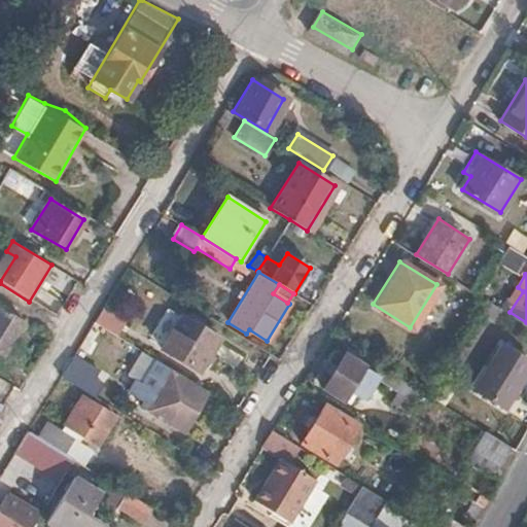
[(0,351),(3,353),(23,319),(10,312),(0,305),(0,351)]
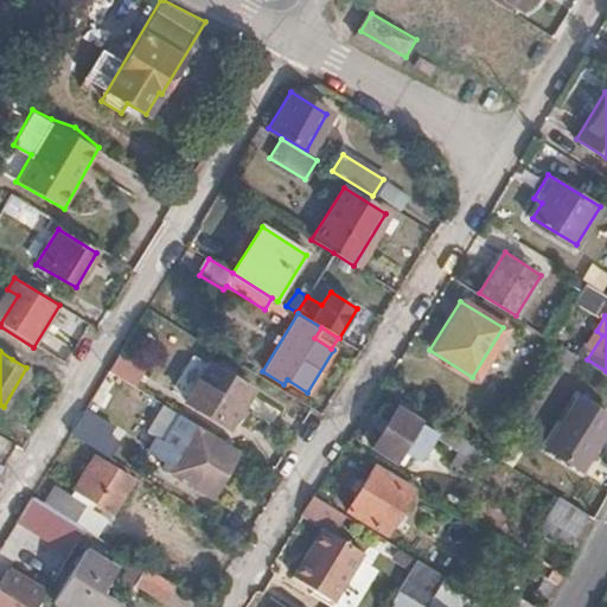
[(119,353),(108,369),(135,385),(146,369),(119,353)]
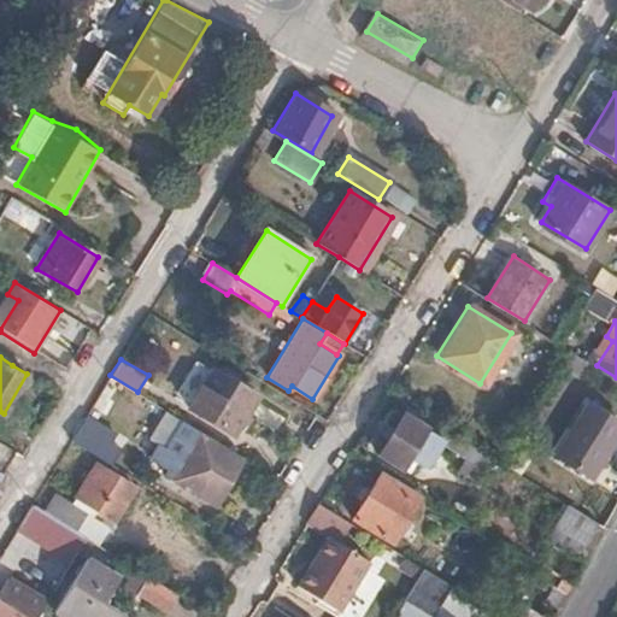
[(233,435),(256,397),(212,370),(188,409),(233,435)]
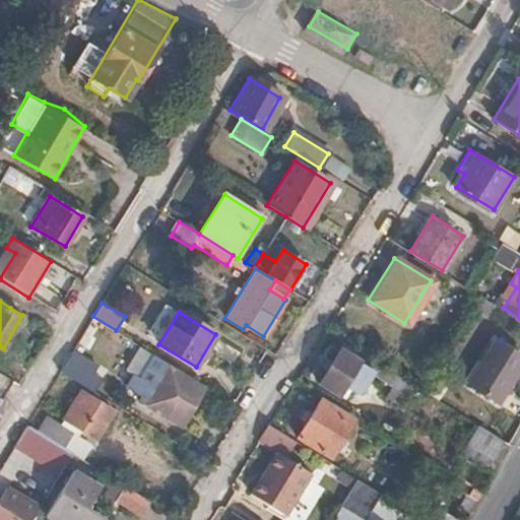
[(499,400),(519,364),(519,353),(496,340),(469,383),(499,400)]
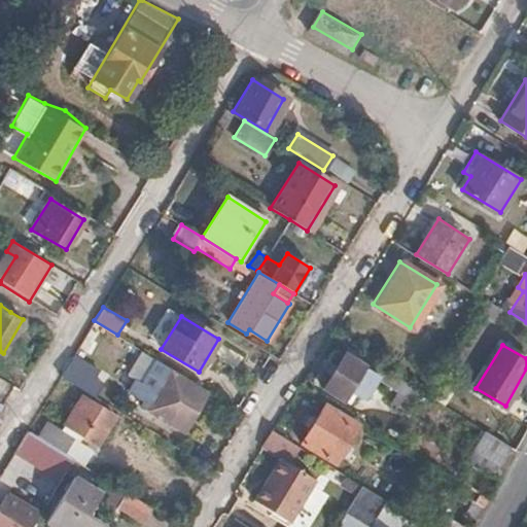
[(418,389),(349,347),(322,388),(342,399),(348,391),(362,399),(377,376),(413,397),(418,389)]
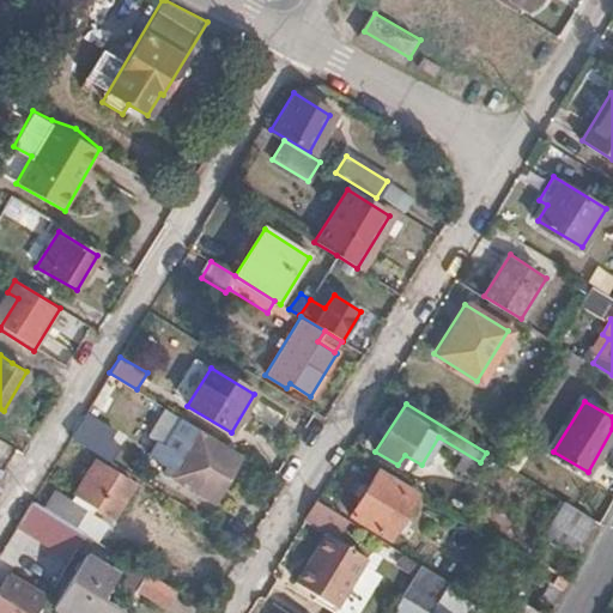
[(184,419),(170,410),(155,435),(169,443),(184,419)]
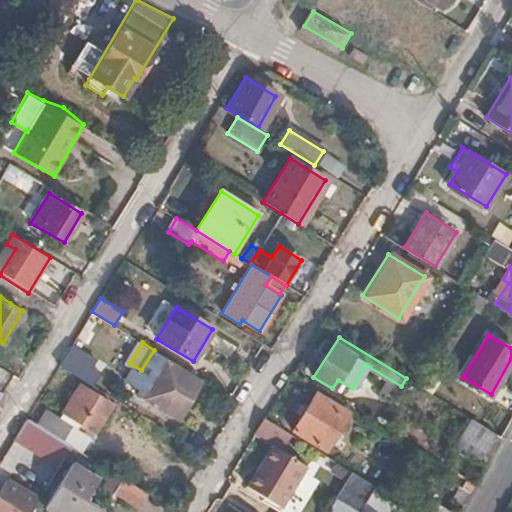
[(67,350),(59,364),(82,379),(85,381),(94,367),(67,350)]
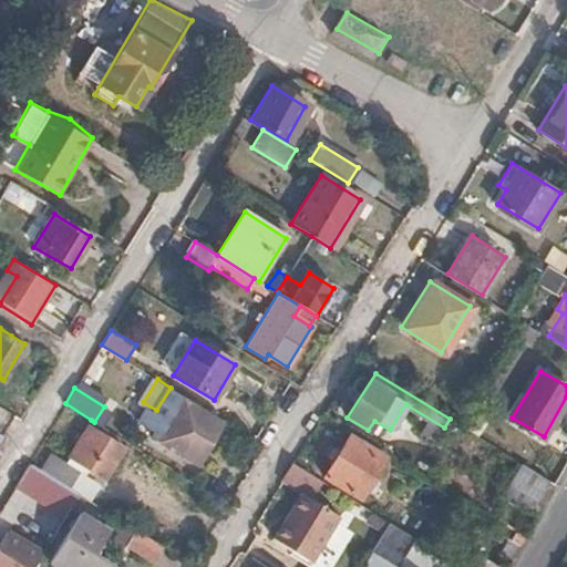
[(171,388),(156,410),(154,413),(164,420),(153,435),(160,440),(158,442),(196,465),(225,421),(171,388)]
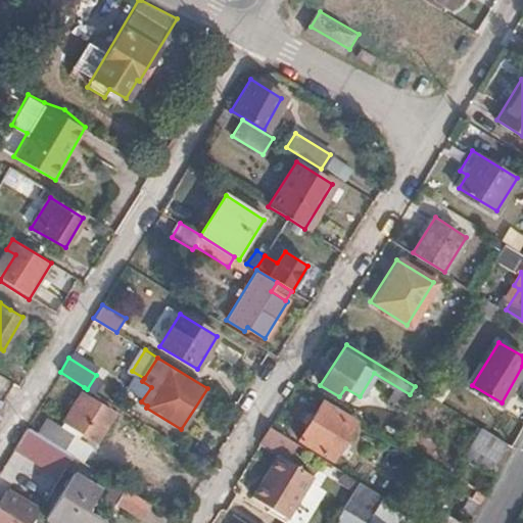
[(87,389),(84,387),(63,421),(95,440),(116,408),(87,389)]
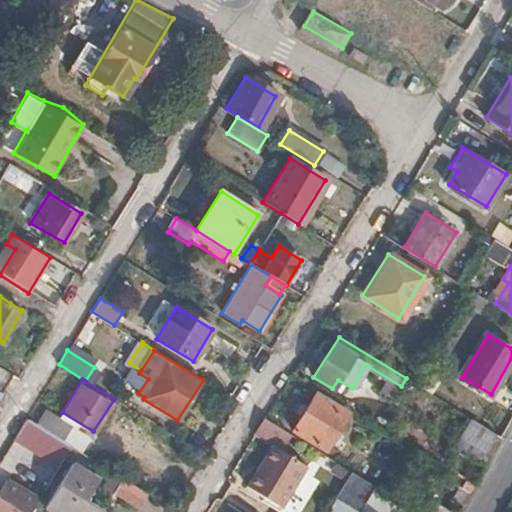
[(325,450),(348,413),(316,392),(293,430),(325,450)]
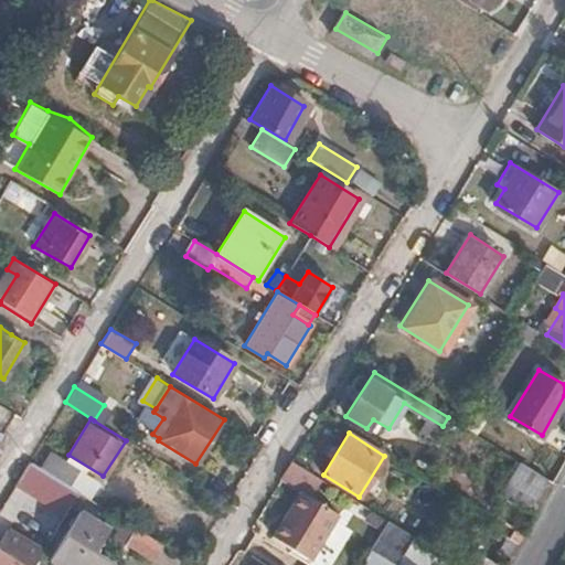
[(49,450),(39,467),(68,486),(80,470),(49,450)]
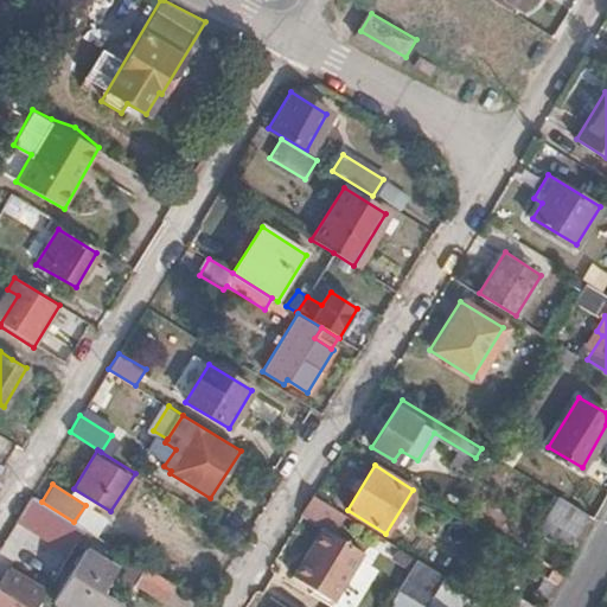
[(31,494),(21,511),(76,545),(85,529),(74,522),(42,502),(31,494)]
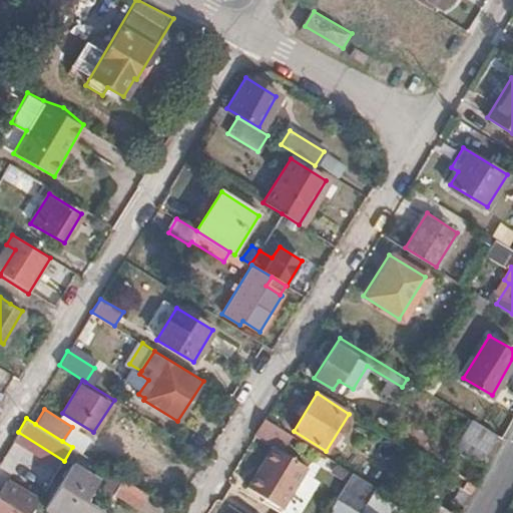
[(266,419),(254,435),(270,444),(244,486),(281,507),(306,466),(280,450),(290,434),(266,419)]
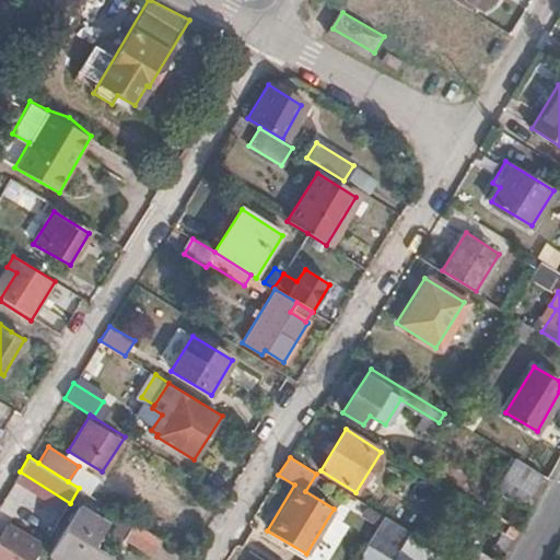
[(521,504),(540,473),(516,458),(497,491),(521,504)]
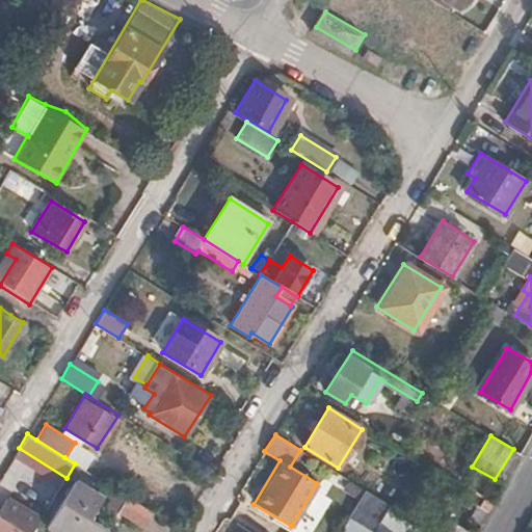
[(51,525),(60,531),(105,531),(106,530),(91,522),(105,499),(77,482),(51,525)]
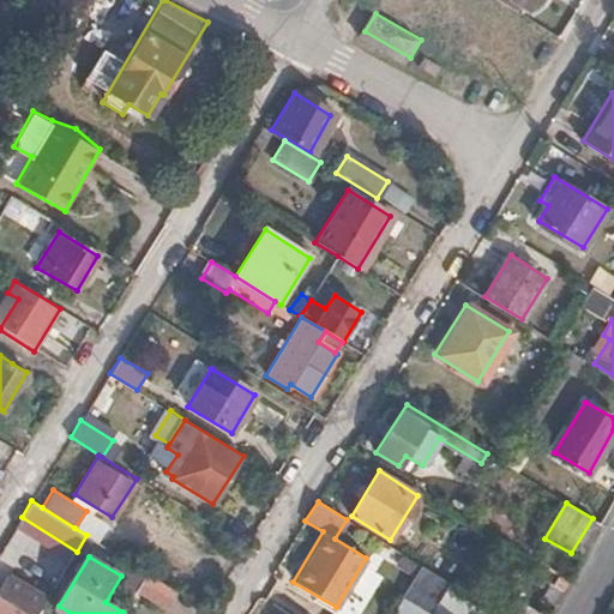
[(0,613),(37,613),(49,596),(7,571),(0,582),(0,613)]
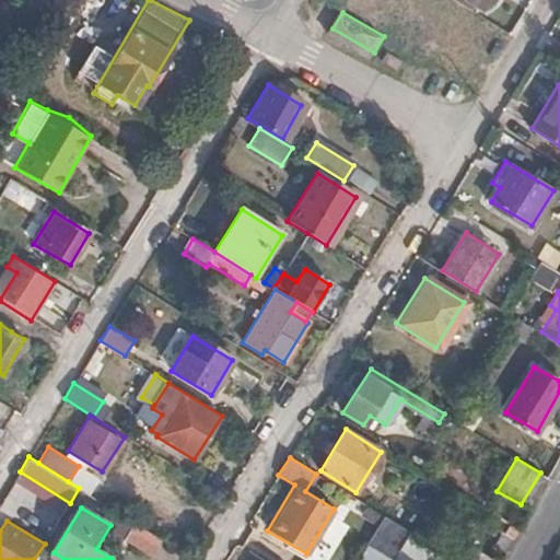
[(163,541),(135,523),(124,539),(153,558),(163,541)]
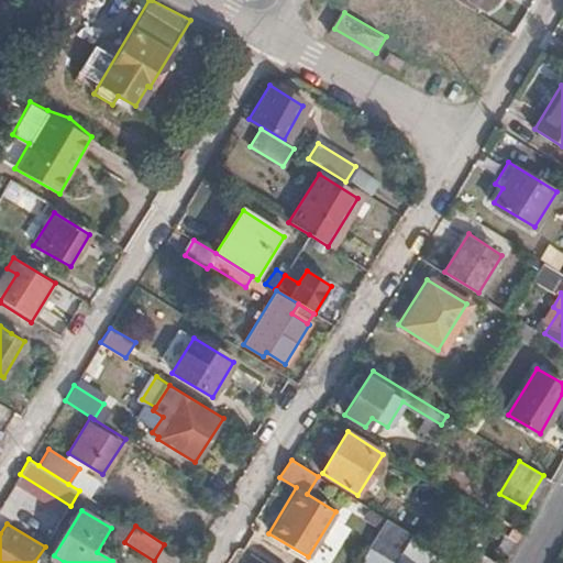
[(508,534),(517,540),(522,532),(514,527),(508,534)]
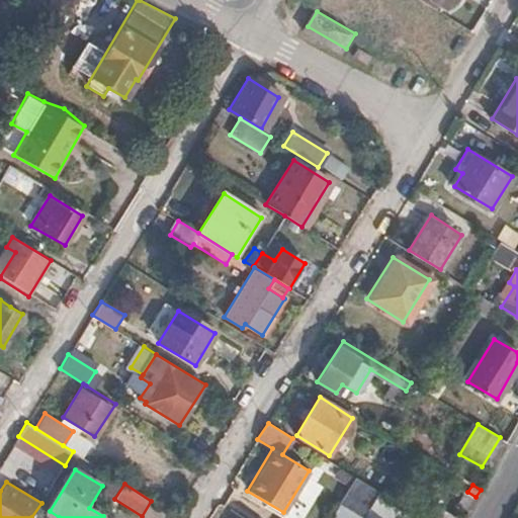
[(457,517),(437,505),(428,517),(457,517)]
